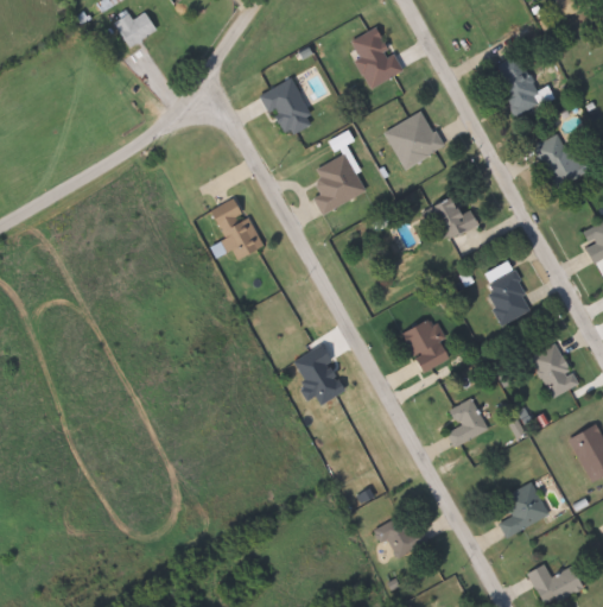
[(548,0),(557,13),(577,0),(548,0)]
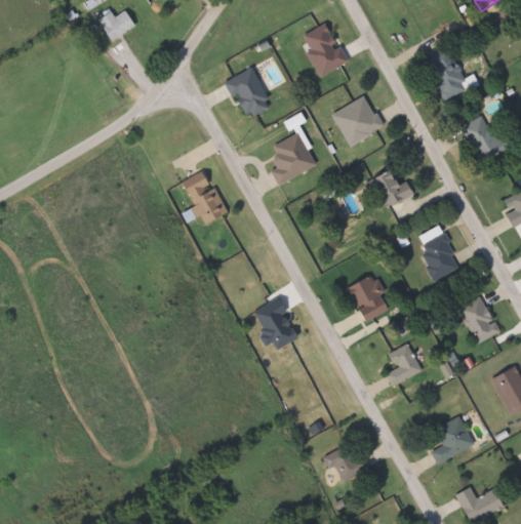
[(97,21),(111,12),(114,17),(125,10),(135,27),(109,41),(97,21)]
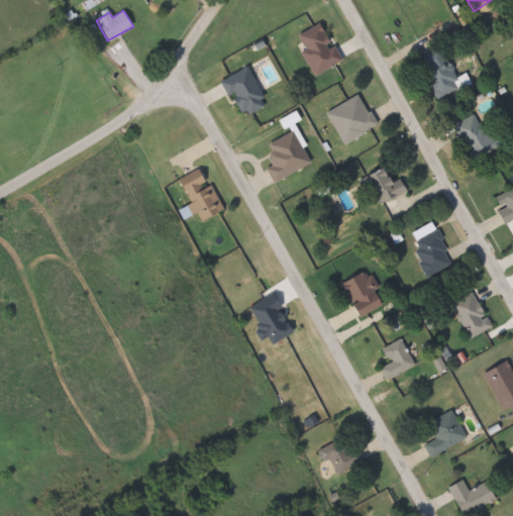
[(421,66),(424,64),(420,55),(440,46),(453,77),(465,72),(470,85),(435,99),(421,66)]
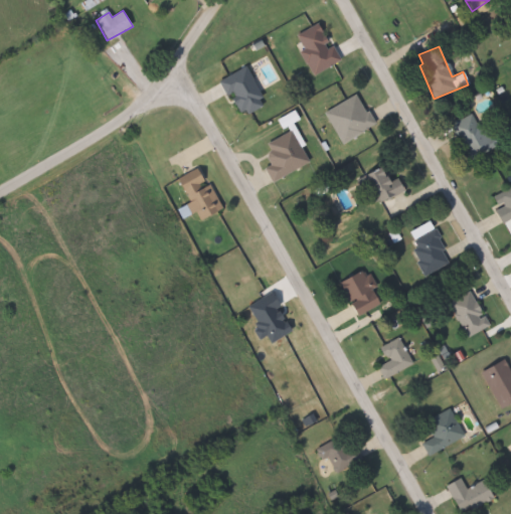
[(375,125),(342,143),(324,112),(357,94),(375,125)]
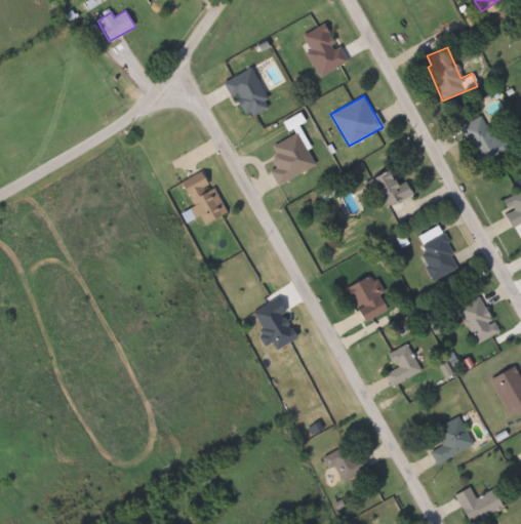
[(478,165),(458,128),(481,116),(502,153),(478,165)]
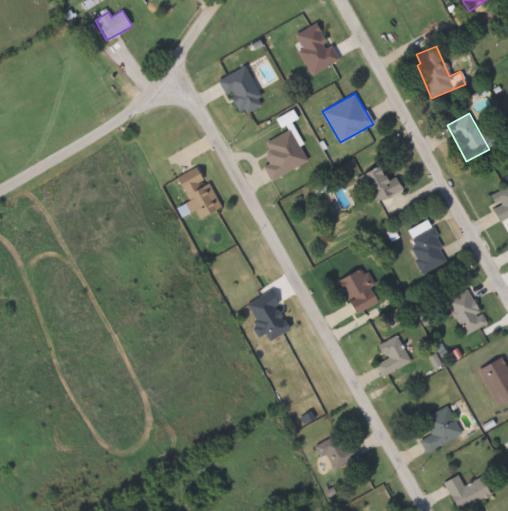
[(270,181),(263,167),(272,163),(263,143),(291,129),(307,163),(270,181)]
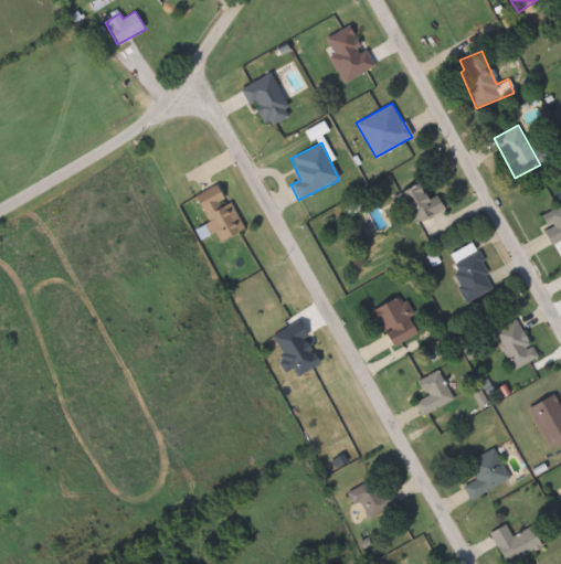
[(437,194),(445,209),(412,225),(398,194),(422,182),(430,199),(437,194)]
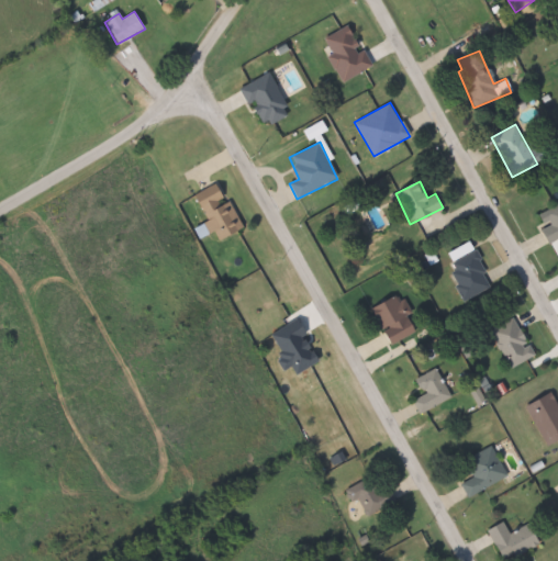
[(207,222),(193,193),(216,183),(225,202),(230,201),(243,229),(218,242),(214,233),(199,239),(193,227),(207,222)]
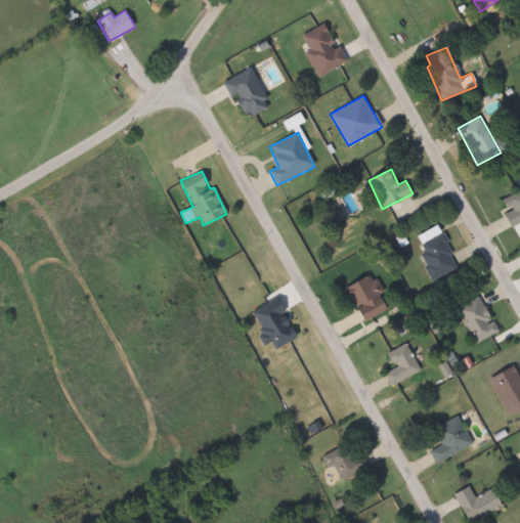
[(519,223),(514,228),(504,215),(510,211),(503,202),(519,189),(519,223)]
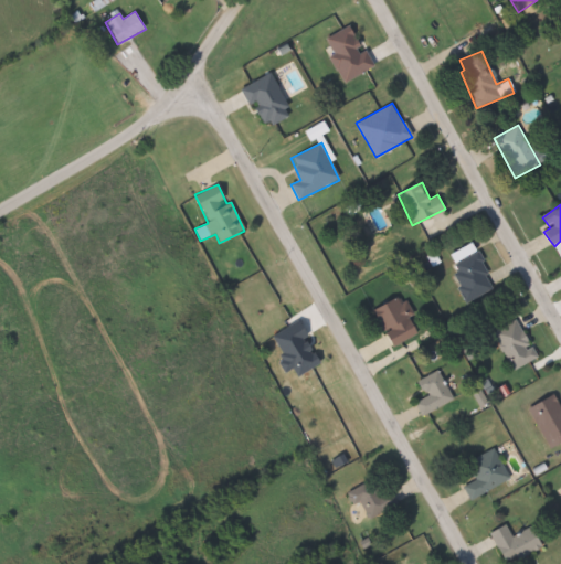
[(466,301),(446,256),(475,243),(495,288),(466,301)]
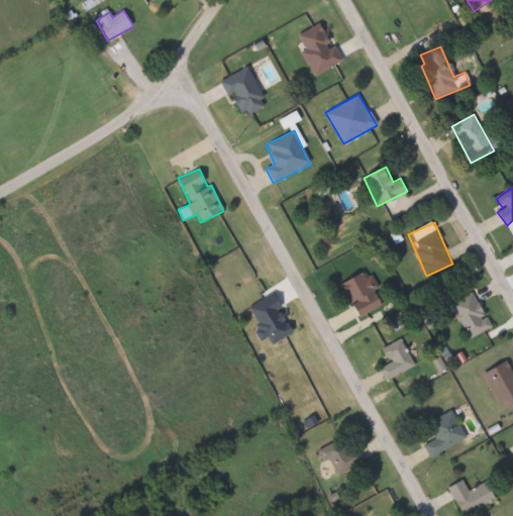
[(341,284),(365,272),(383,305),(358,318),(341,284)]
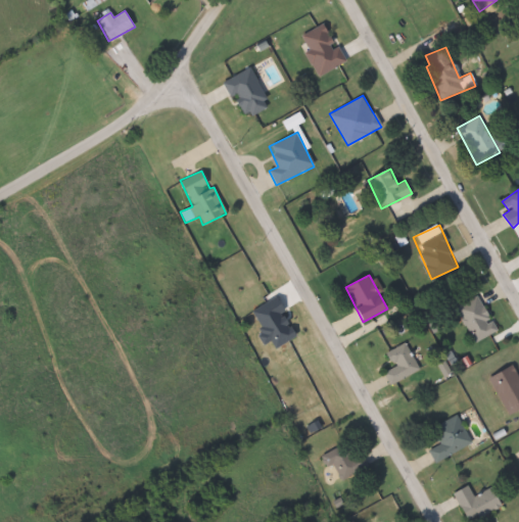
[(476,341),(456,309),(477,295),(498,328),(476,341)]
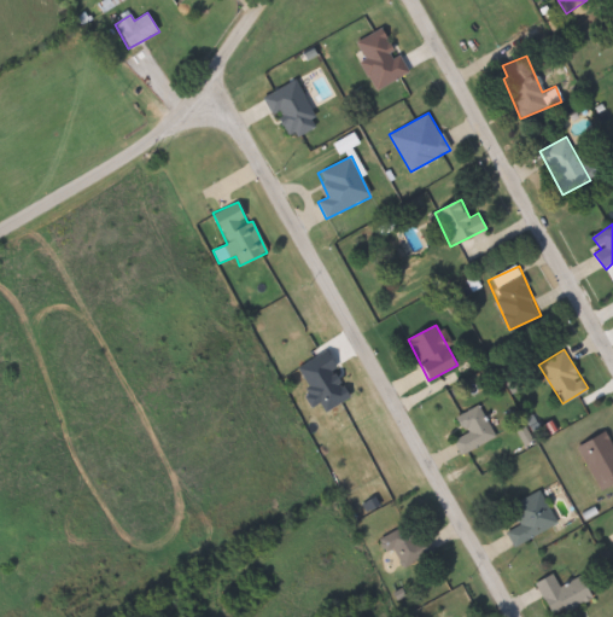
[(315,405),(293,370),(325,350),(352,395),(325,412),(320,402),(315,405)]
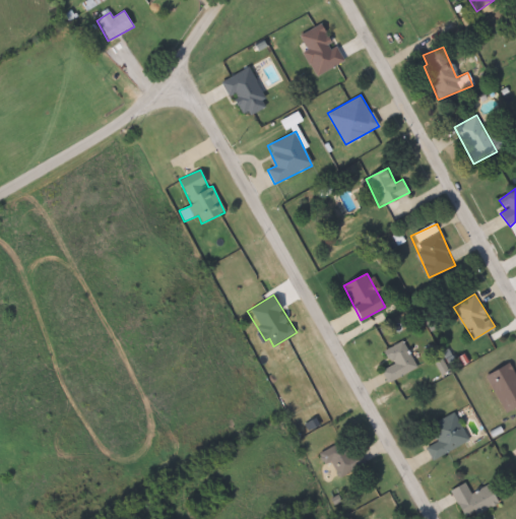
[(387,382),(381,370),(391,366),(384,349),(403,341),(416,369),(387,382)]
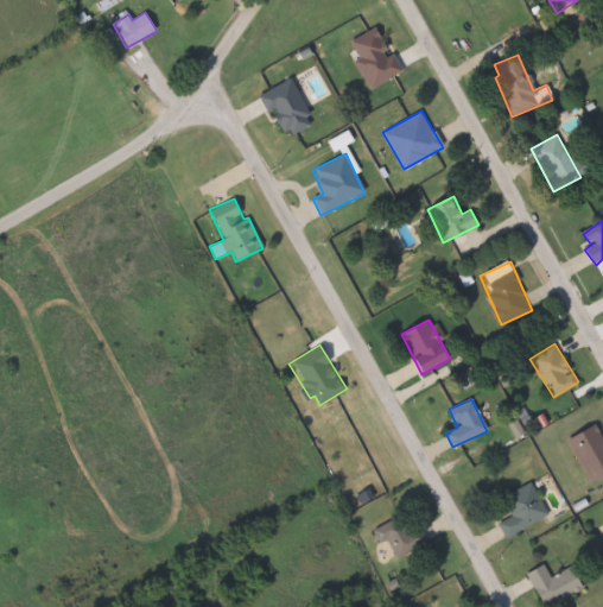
[(602,431),(602,478),(592,484),(569,440),(598,423),(602,431)]
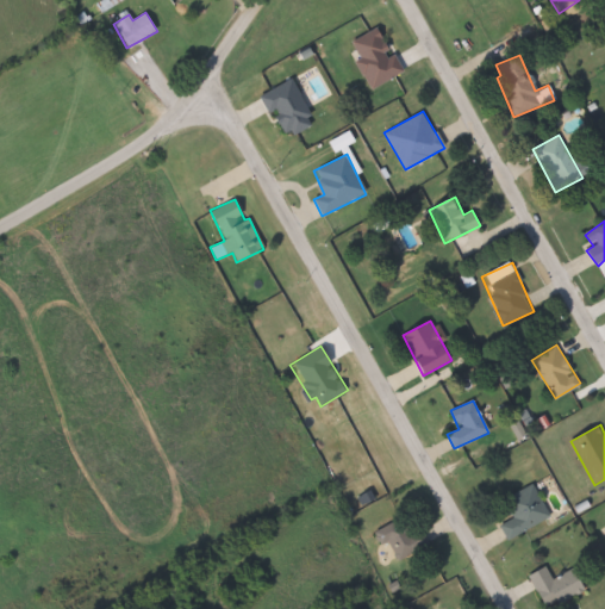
[(503,501),(532,484),(550,517),(507,540),(500,526),(512,519),(503,501)]
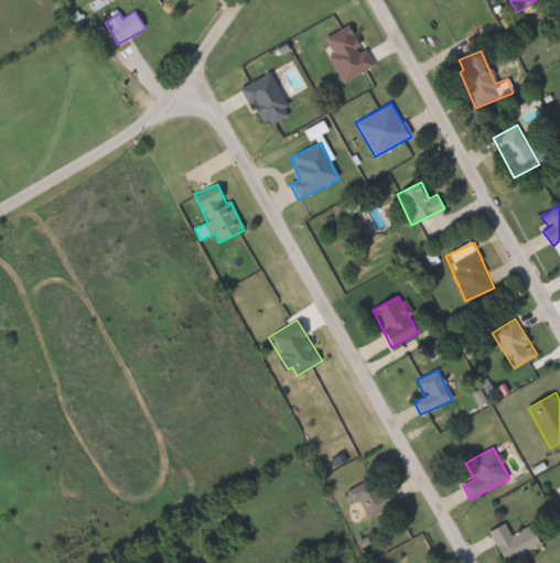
[(348,489),(381,475),(395,505),(362,519),(348,489)]
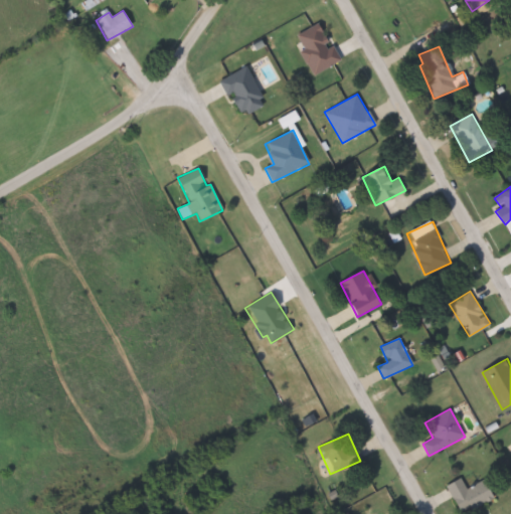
[(448,485),(462,479),(467,488),(486,480),(494,499),(460,513),(448,485)]
